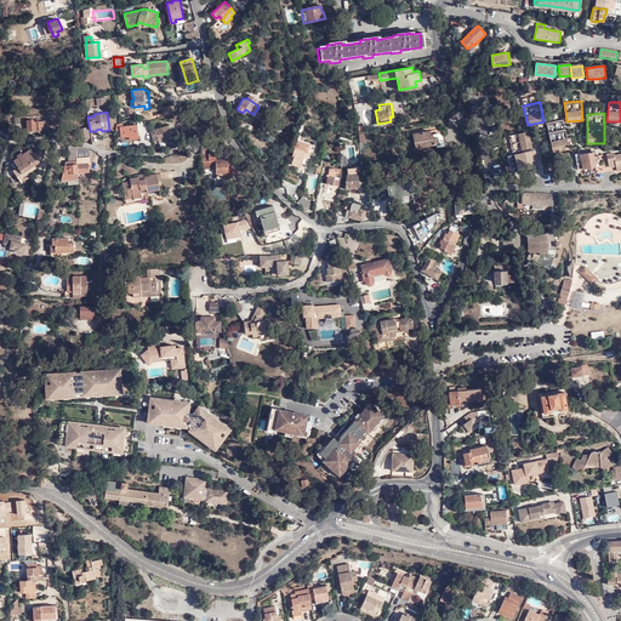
[(563,119),(546,123),(552,152),(569,148),(563,119)]
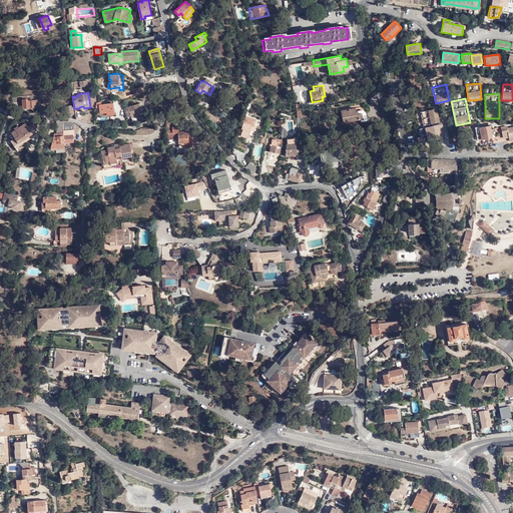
[(35,105),(38,105),(38,100),(32,100),(32,99),(22,100),(22,108),(33,108),(33,105),(35,105)]
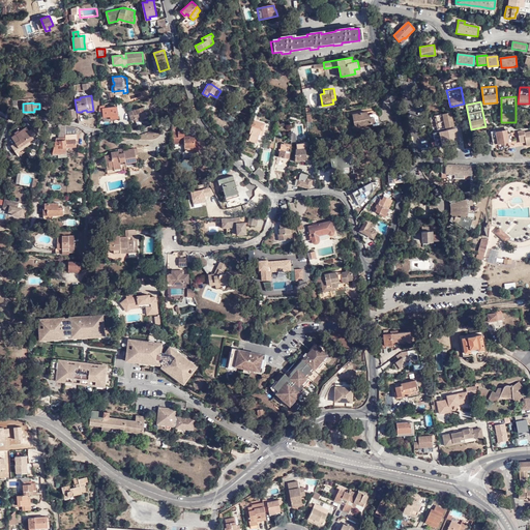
[(117,106),(105,108),(101,108),(102,111),(104,117),(110,116),(111,118),(119,117),(117,106)]
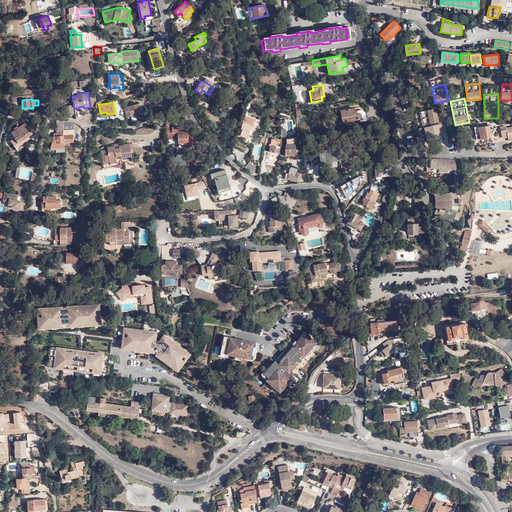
[(138,102),(123,107),(123,108),(124,110),(125,115),(130,114),(130,115),(137,112),(141,111),(138,102)]
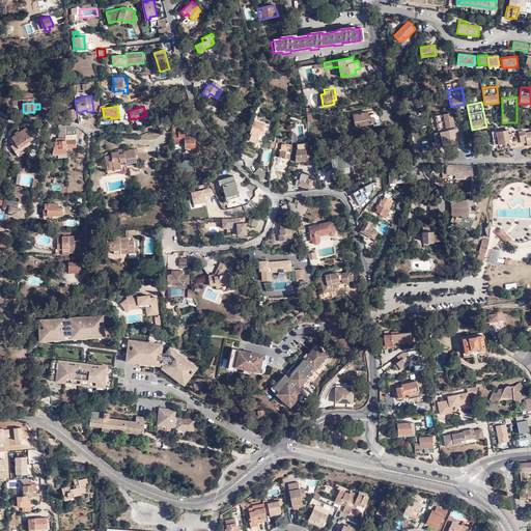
[(68,119),(76,118),(75,110),(67,110),(67,118),(68,119)]
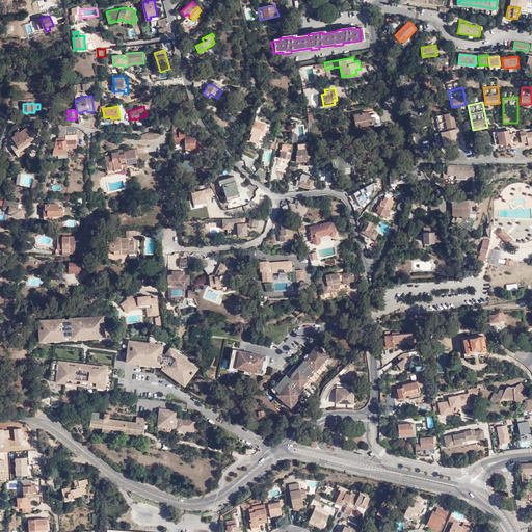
[(369,116),(369,114),(368,111),(353,114),(355,127),(375,123),(376,123),(375,116),(369,116)]
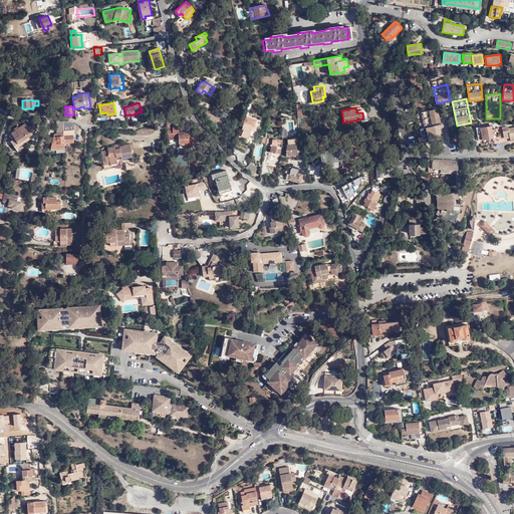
[(438,108),(422,111),(424,124),(440,121),(438,108)]
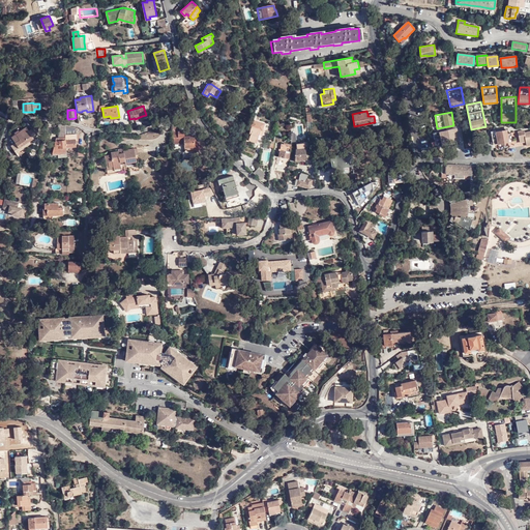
[(375,113),(367,114),(367,116),(374,116),(375,122),(374,122),(374,124),(378,123),(377,115),(375,113)]
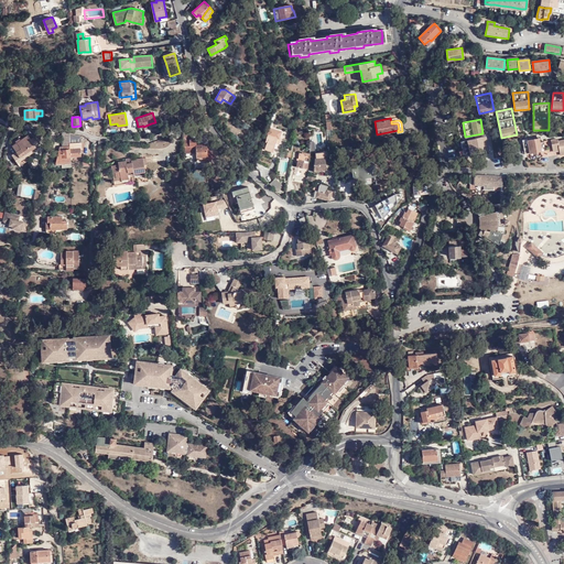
[(267,142),(264,149),(272,152),(275,143),(280,144),(282,138),(280,138),(281,132),(275,130),(269,128),(268,133),(264,141),(267,142)]
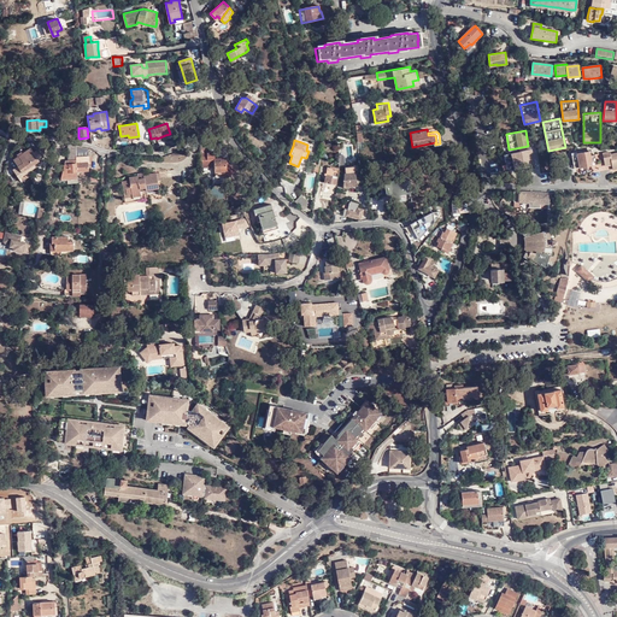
[(76,160),(87,159),(89,159),(88,148),(75,145),(75,150),(76,160)]
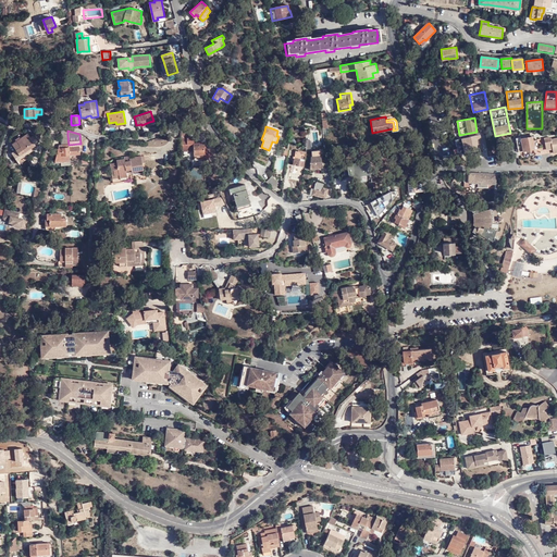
[(25,151),(31,148),(35,145),(34,144),(37,140),(34,135),(31,137),(27,133),(21,138),(17,141),(16,140),(12,144),(16,149),(12,152),(16,160),(22,158),(24,161),(28,157),(26,153),(25,151)]
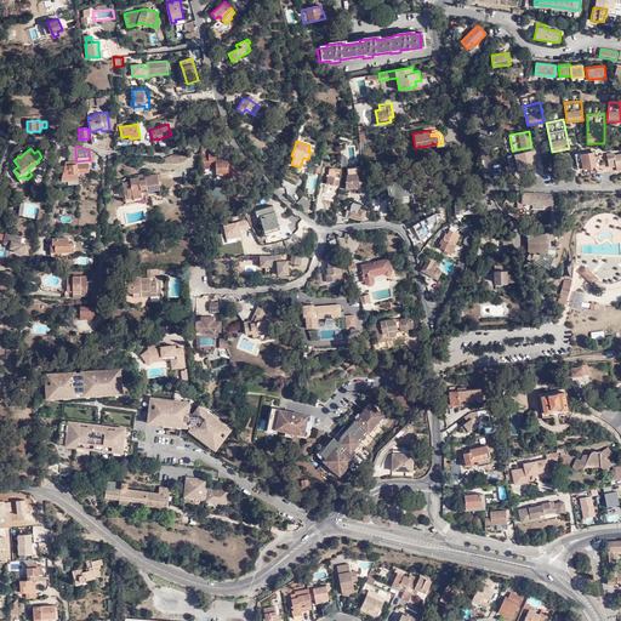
[(535,149),(516,153),(518,170),(537,166),(535,149)]
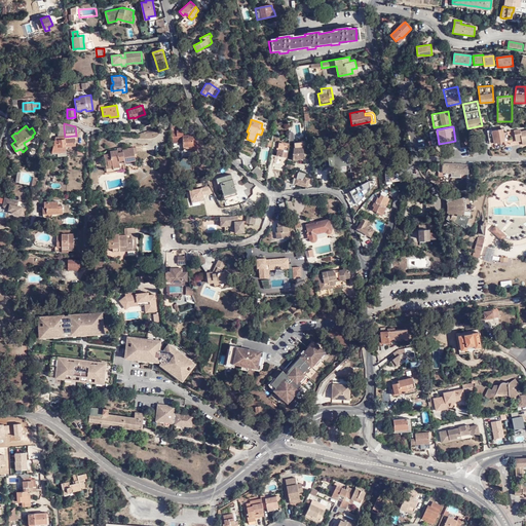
[(171,129),(171,136),(171,143),(181,142),(181,136),(182,136),(183,136),(183,128),(179,128),(177,128),(171,129)]
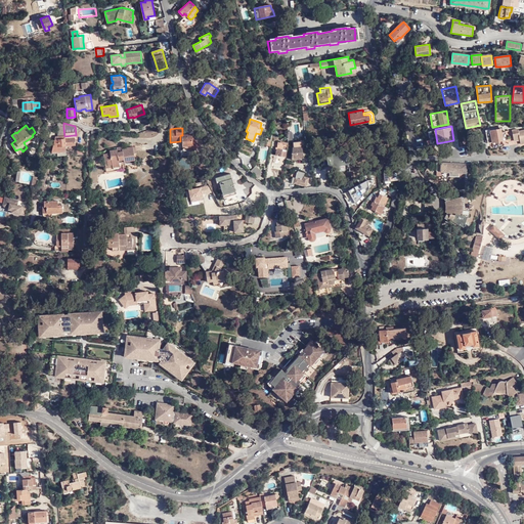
[(490,137),(491,142),(503,140),(500,128),(489,130),(487,131),(488,138),(490,137)]
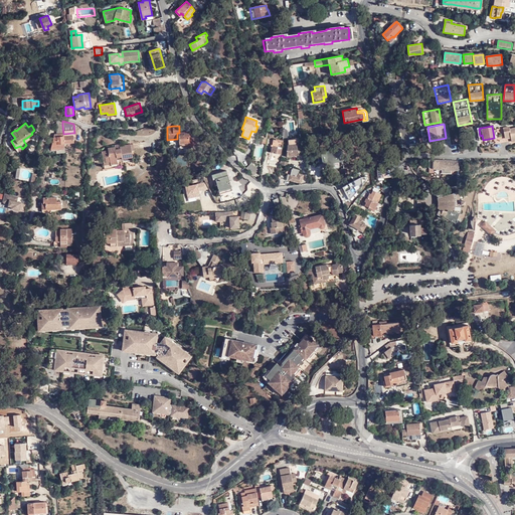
[(505,139),(510,138),(511,138),(509,129),(509,126),(503,127),(505,139)]
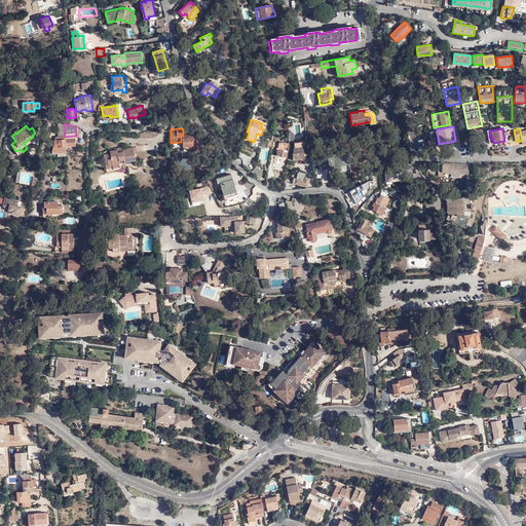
[(293,148),(292,161),(304,159),(302,142),(294,143),(292,133),(288,133),(289,139),(288,144),(293,143),(294,148),(293,148)]
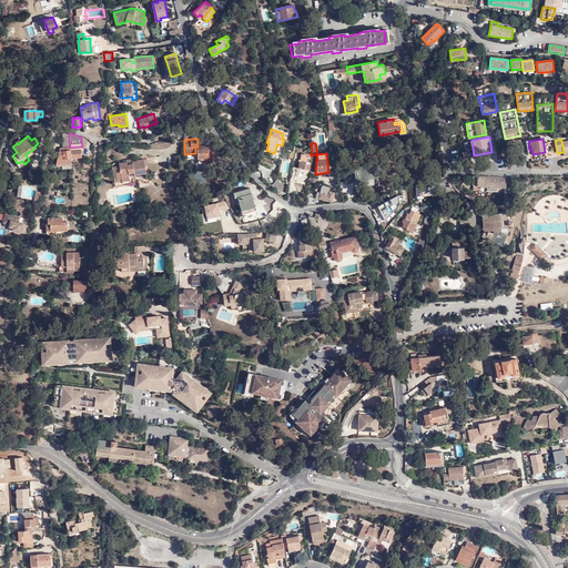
[(70,148),(71,158),(81,158),(80,146),(70,148)]
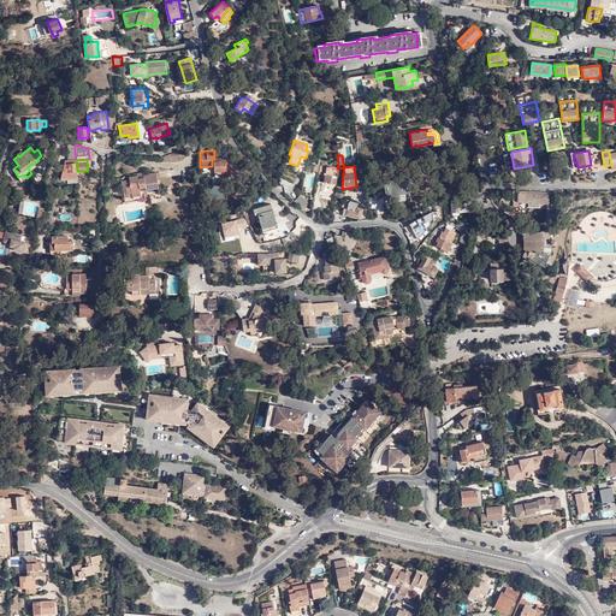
[(226,159),(224,159),(219,159),(219,161),(213,161),(214,173),(221,173),(221,171),(226,171),(226,160),(226,159)]
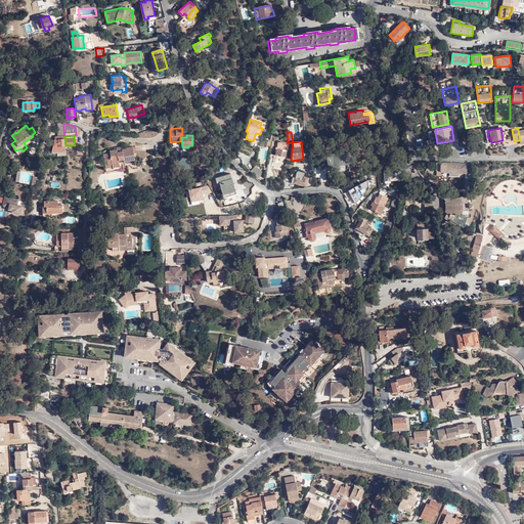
[(58,137),(55,137),(51,150),(66,150),(66,145),(64,136),(58,137)]
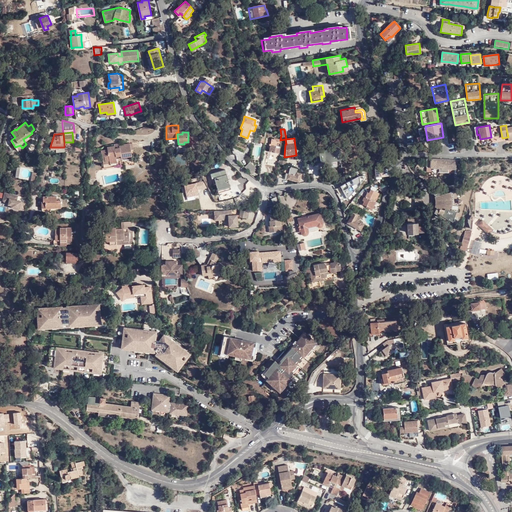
[(184,142),(184,144),(185,144),(188,148),(195,143),(188,133),(188,142),(184,142)]
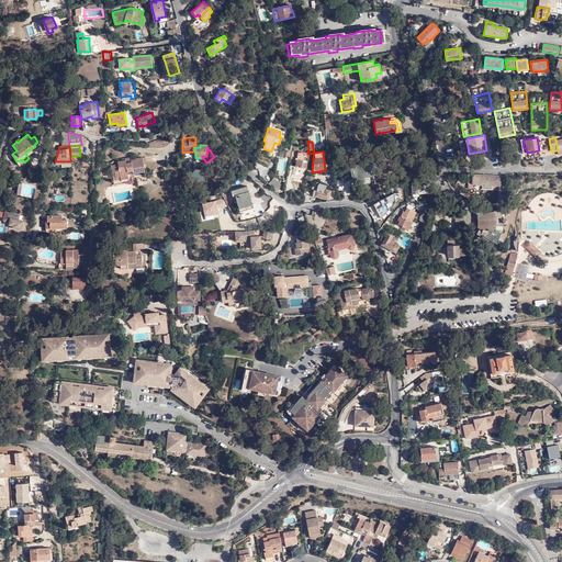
[(293,175),(303,177),(306,163),(307,154),(298,152),(295,160),(293,175)]
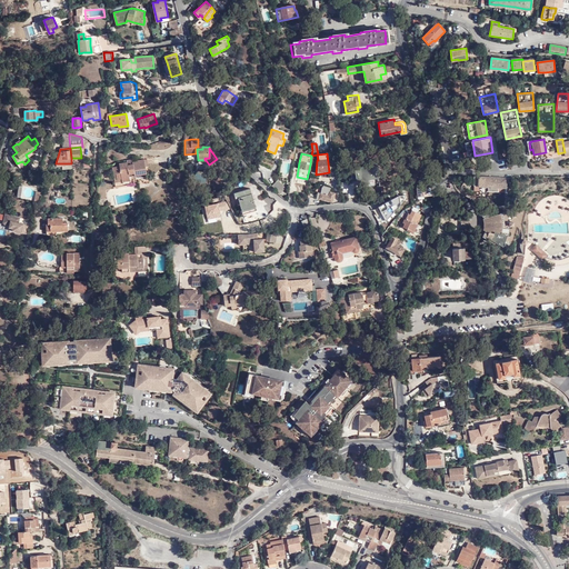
[(147,173),(145,159),(133,160),(133,161),(119,163),(119,166),(112,167),(115,182),(130,180),(130,176),(147,173)]
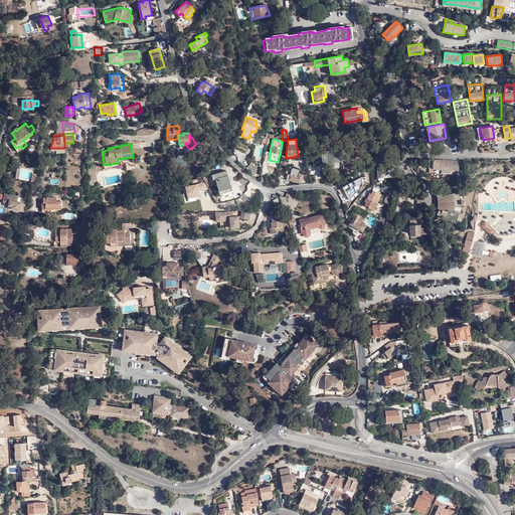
[(452,161),(433,160),(431,160),(430,169),(443,169),(442,174),(451,174),(451,170),(455,170),(456,164),(452,164),(452,161)]
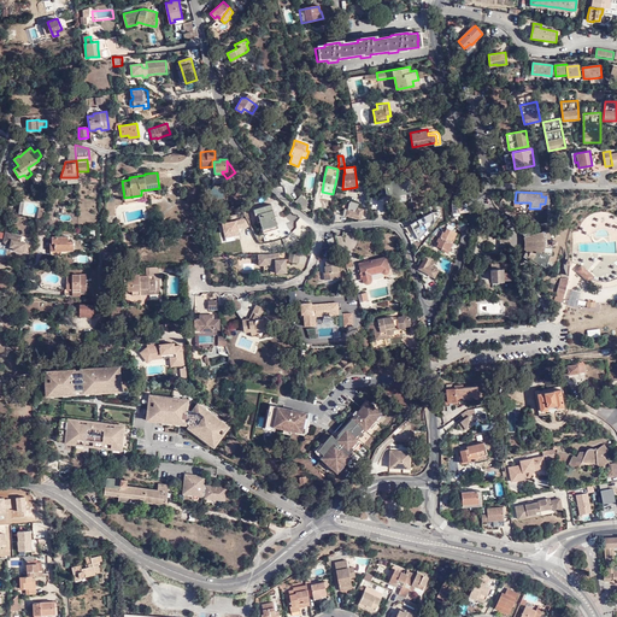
[(295,201),(304,210),(310,204),(301,195),(295,201)]
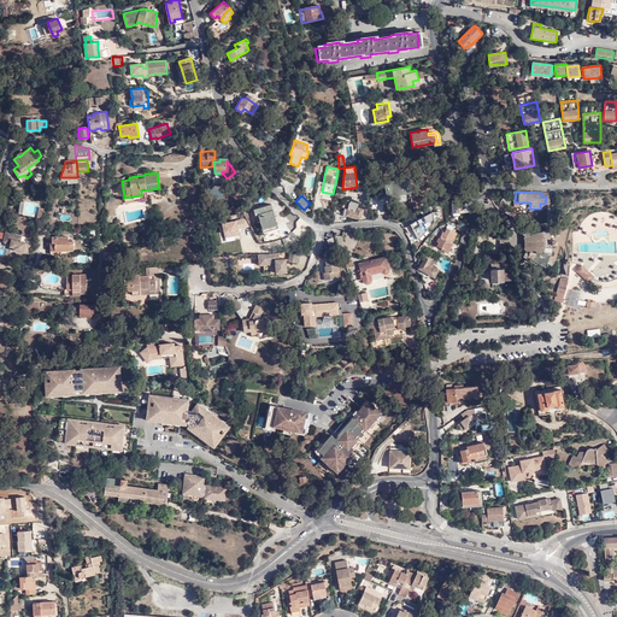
[(346,201),(345,211),(344,215),(359,219),(360,219),(363,210),(358,209),(359,204),(350,203),(346,201)]
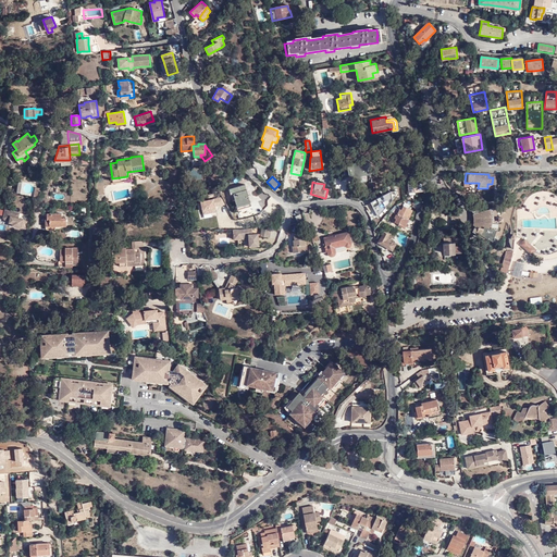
[(408,193),(422,192),(422,186),(421,183),(407,184),(408,193)]
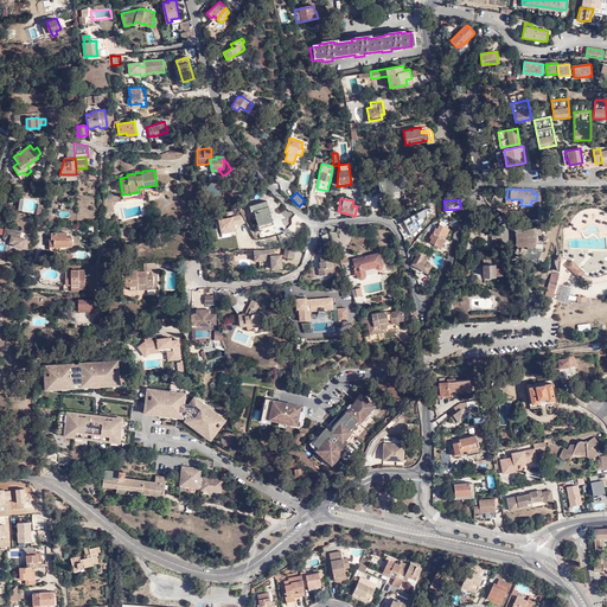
[(255,211),(255,212),(269,208),(267,200),(249,206),(251,212),(255,211)]
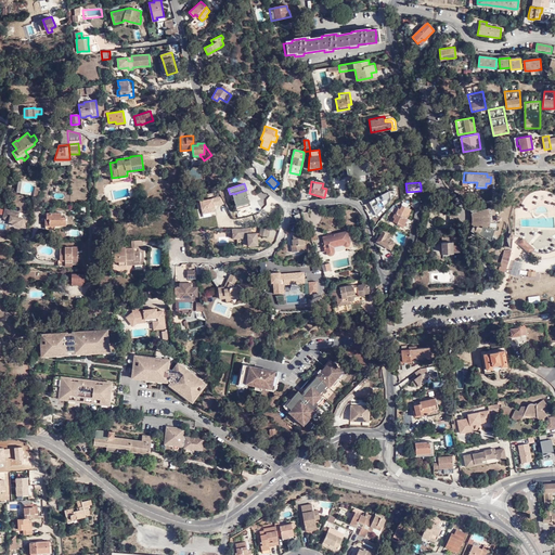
[(250,203),(246,190),(233,194),(237,206),(250,203)]
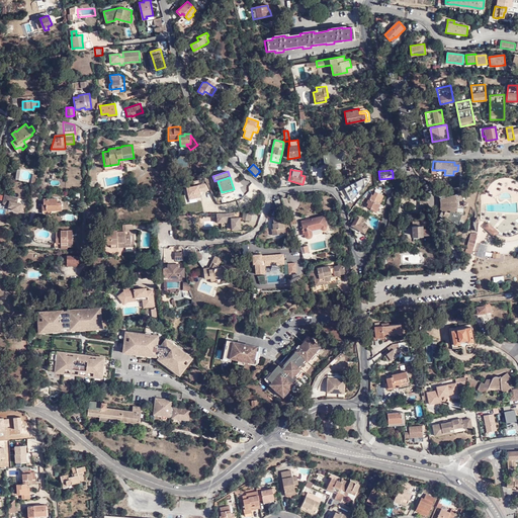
[(363,181),(362,179),(352,184),(354,190),(365,185),(363,181)]
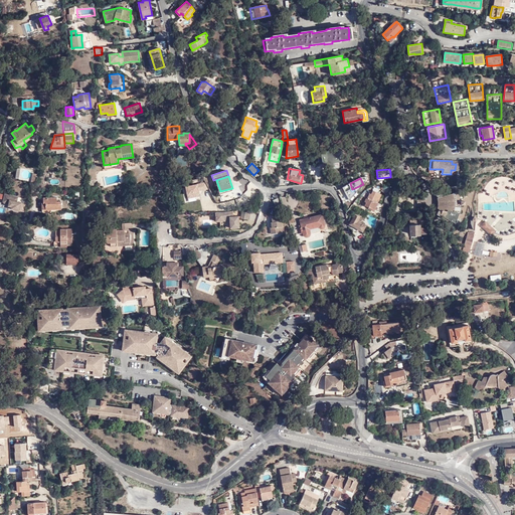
[(370,200),(375,203),(379,194),(372,191),(370,194),(368,193),(366,198),(370,200)]
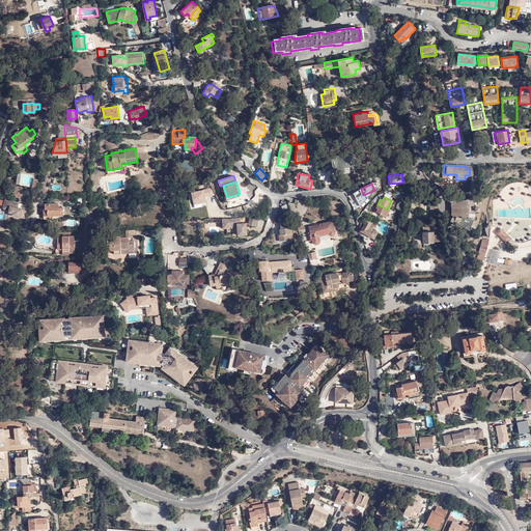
[(472,218),(474,219),(475,215),(475,208),(475,204),(474,200),(473,197),(457,201),(456,198),(451,199),(450,199),(449,199),(449,200),(448,201),(449,201),(449,202),(450,203),(451,207),(451,212),(450,215),(451,215),(451,217),(449,220),(451,222),(451,223),(455,225),(456,223),(468,229),(471,220),(472,218)]
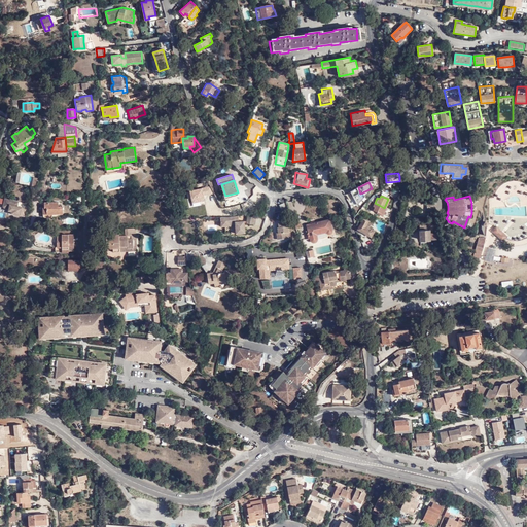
[(29,203),(4,198),(3,205),(9,207),(8,209),(8,211),(12,211),(11,213),(25,216),(26,212),(29,203)]
